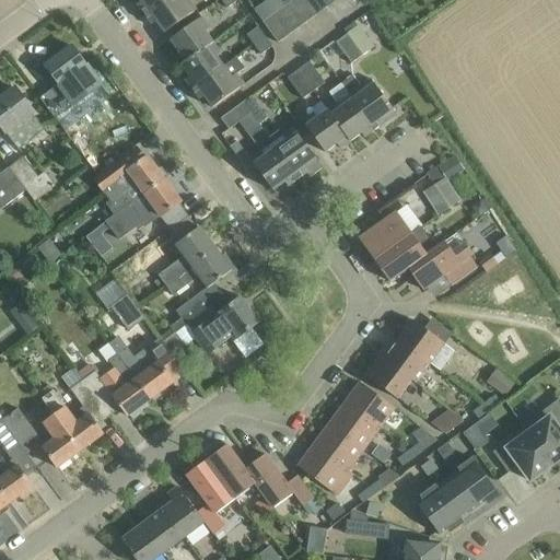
[(146,14),(164,0),(141,0),(142,1),(138,4),(146,14)]
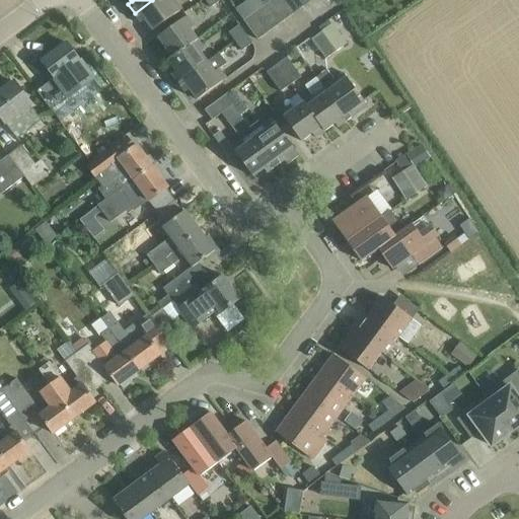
[(153,30),(169,19),(182,10),(174,0),(173,0),(170,2),(168,0),(152,0),(135,13),(141,23),(146,20),(153,30)]
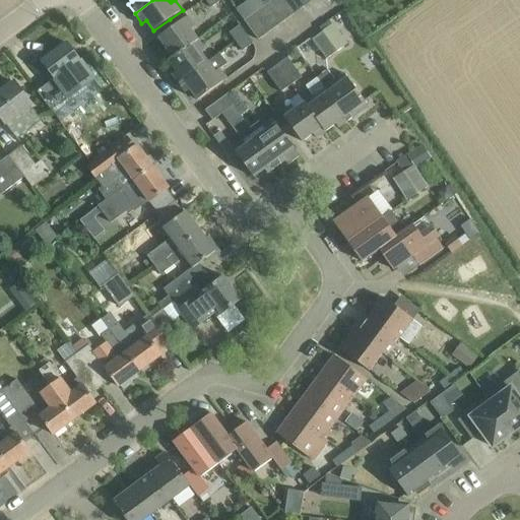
[(282,22),(293,14),(282,0),(271,0),(268,2),(282,22)]
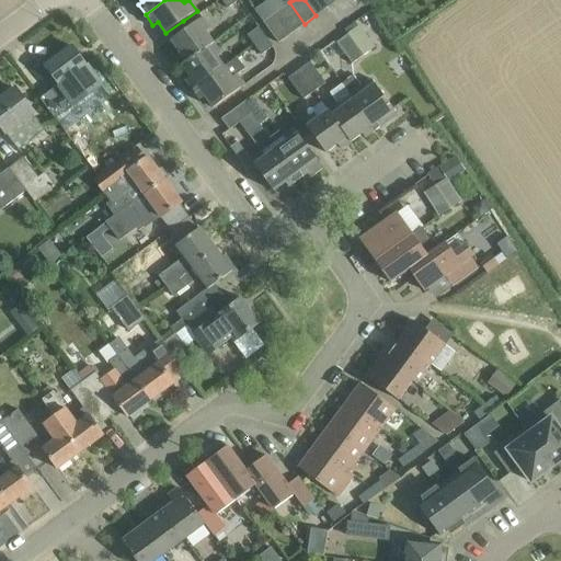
[(305,0),(316,15),(329,7),(323,0),(305,0)]
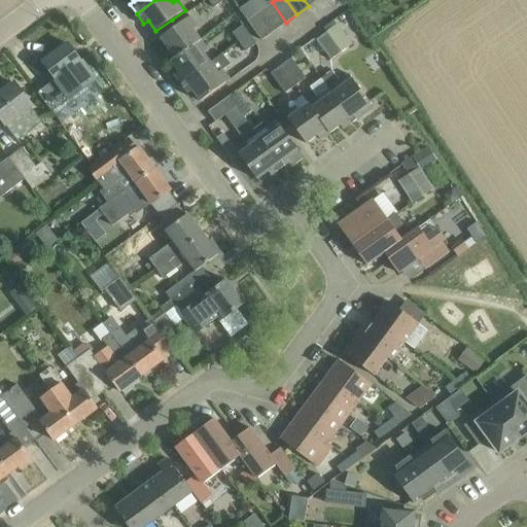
[(274,31),(286,23),(272,2),(259,11),(274,31)]
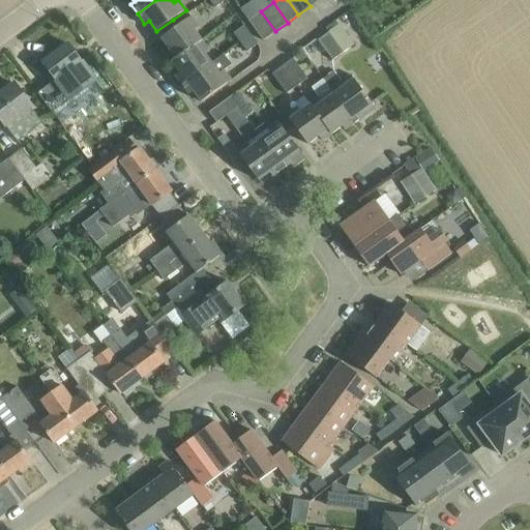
[(262,40),(275,31),(261,11),(248,21),(262,40)]
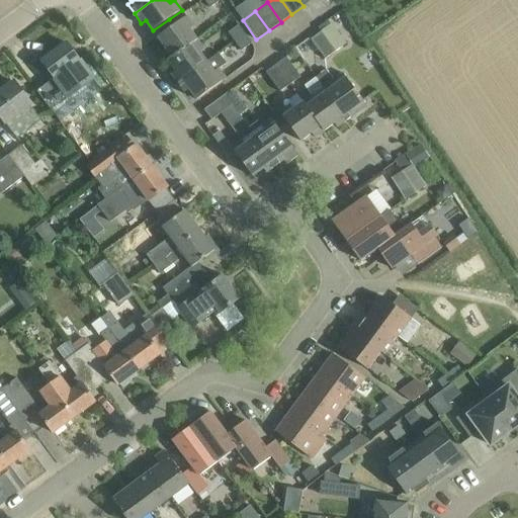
[(168,60),(197,38),(190,29),(194,26),(186,16),(158,37),(166,48),(161,51),(168,60)]
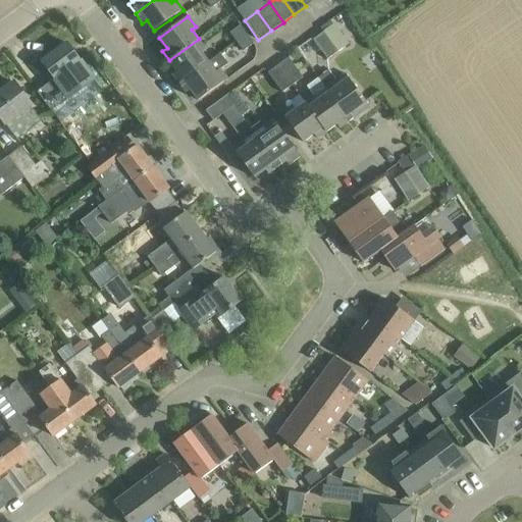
[(237,42),(248,34),(242,24),(230,33),(237,42)]
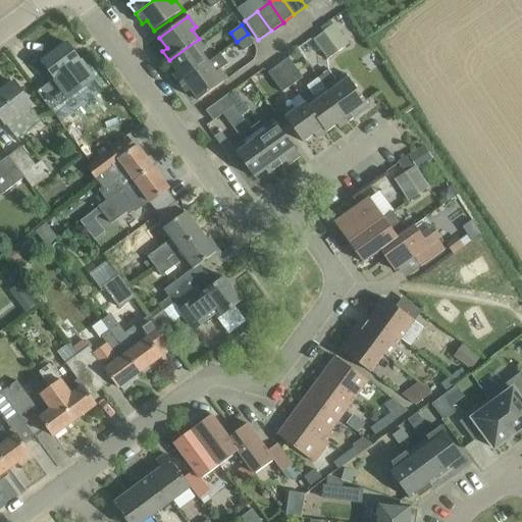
[(330,27),(314,39),(328,59),(346,47),(330,27)]
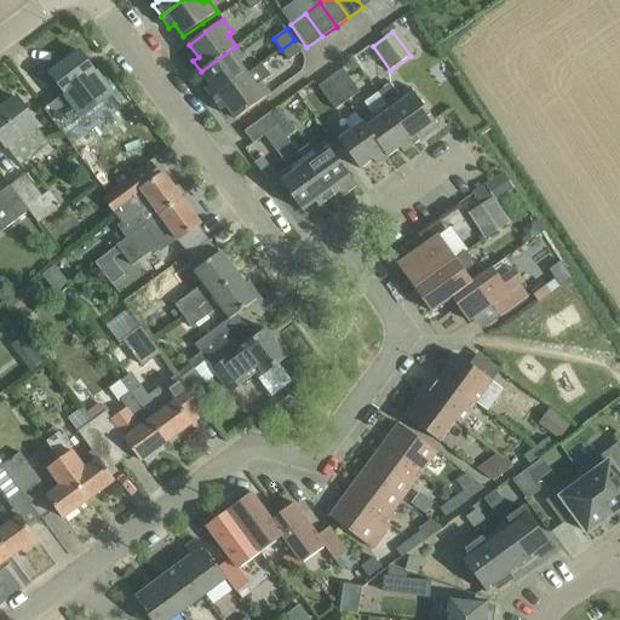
[(294,40),(281,50),(291,62),(304,51),(294,40)]
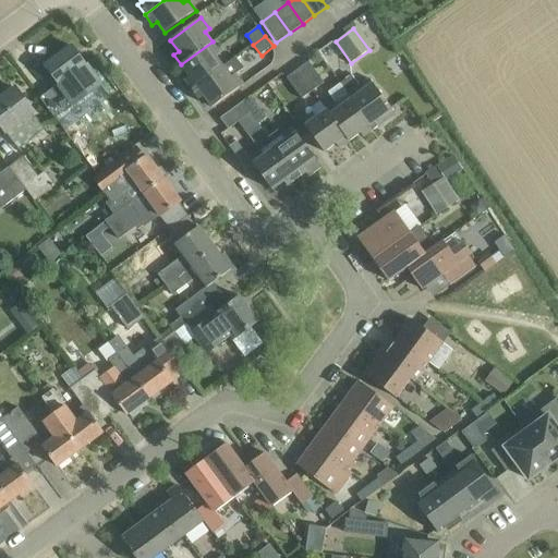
[(192,89),(223,67),(216,57),(221,53),(213,41),(181,64),(190,76),(184,80),(192,89)]
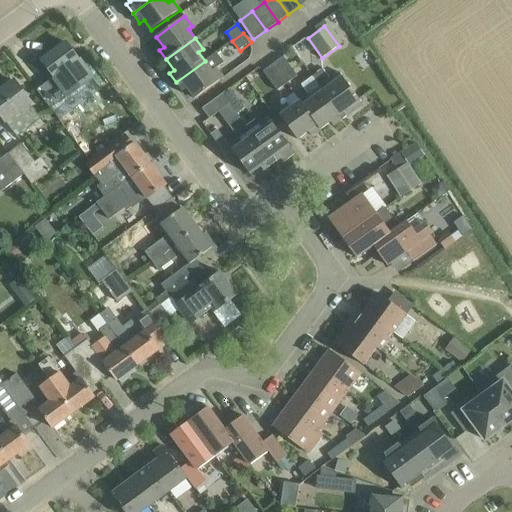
[(66,42),(42,61),(54,78),(47,83),(61,101),(66,97),(66,98),(92,79),(90,76),(78,60),(79,59),(66,42)]
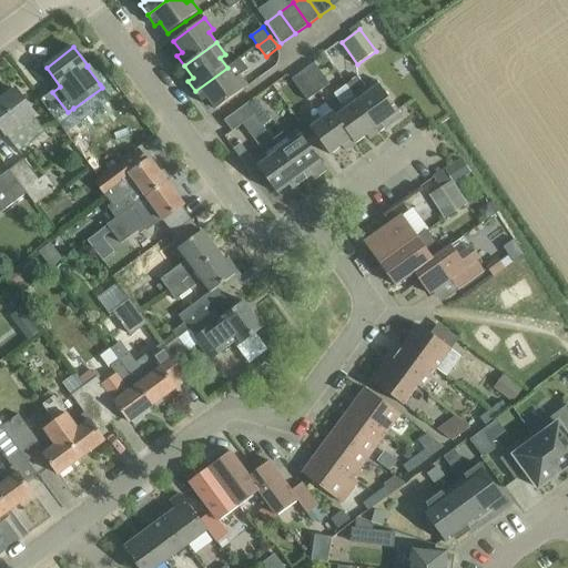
[(247,87),(240,75),(247,70),(240,59),(227,68),(195,91),(203,101),(208,98),(216,110),(247,87)]
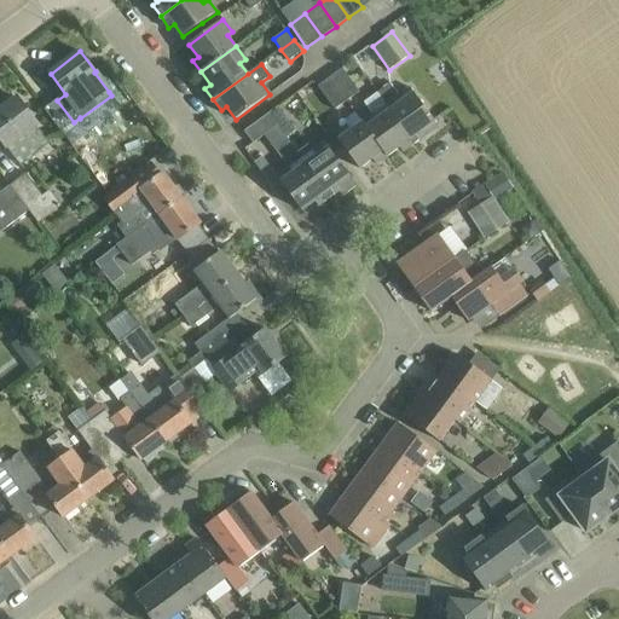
[(343,68),(331,77),(346,99),(359,90),(343,68)]
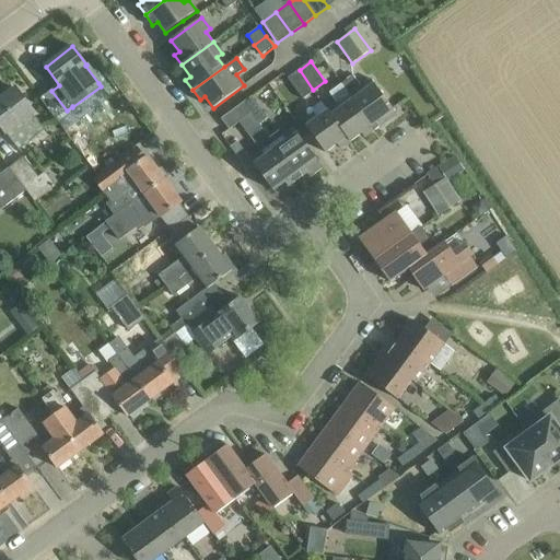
[(300,70),(288,79),(302,97),(313,90),(300,70)]
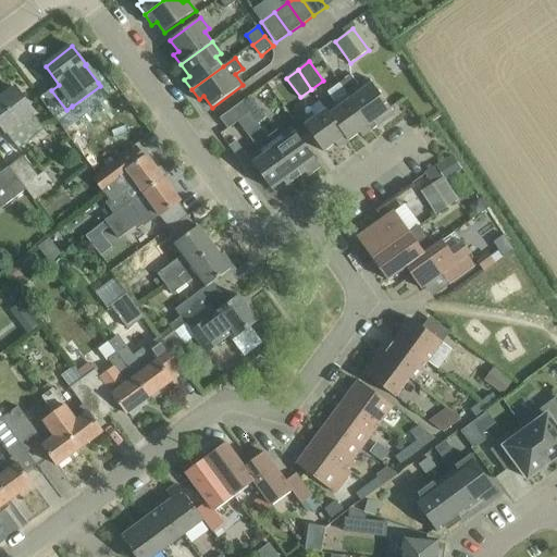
[(351,76),(339,84),(373,130),(395,114),(369,79),(359,87),(351,76)]
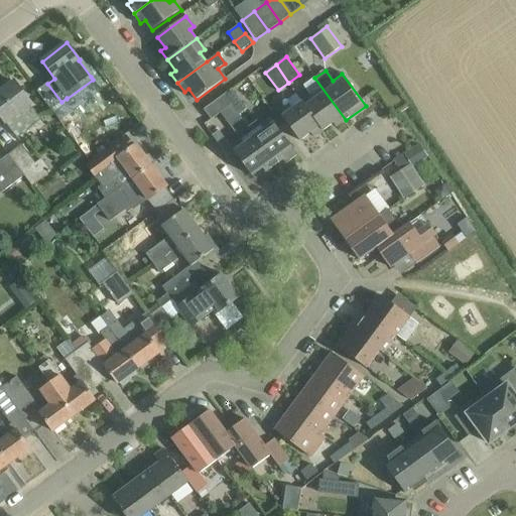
[(311,96),(303,102),(324,130),(334,123),(337,127),(346,120),(314,78),(303,86),(311,96)]
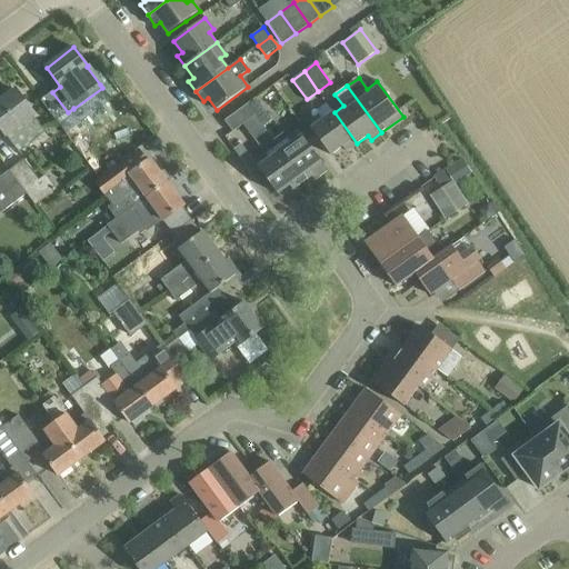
[(17,90),(0,101),(0,127),(6,135),(7,135),(19,151),(45,132),(32,116),(35,113),(17,90)]
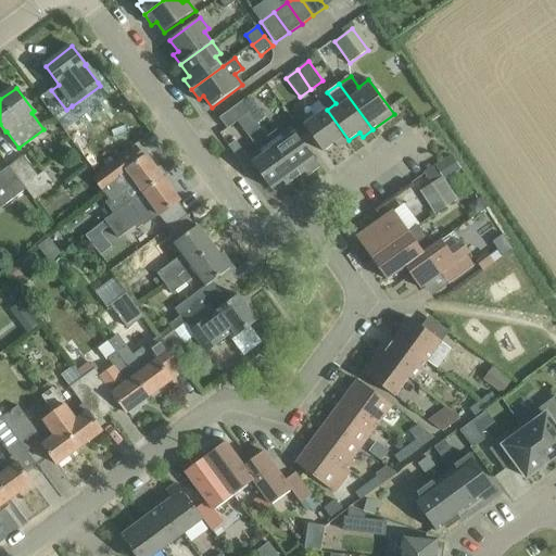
[(265,118),(257,108),(258,106),(251,95),(241,102),(256,124),(265,118)]
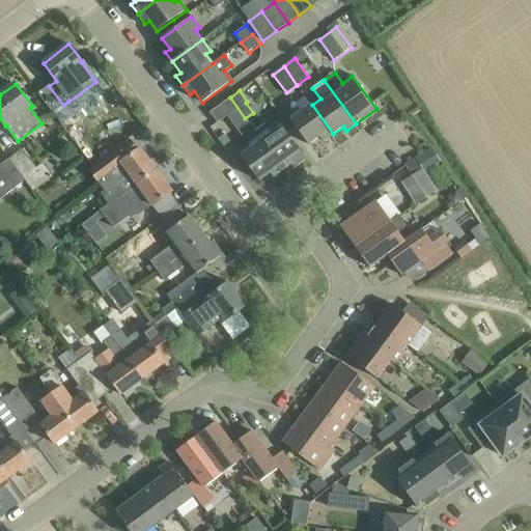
[(238,109),(238,108),(230,98),(210,112),(217,123),(238,109)]
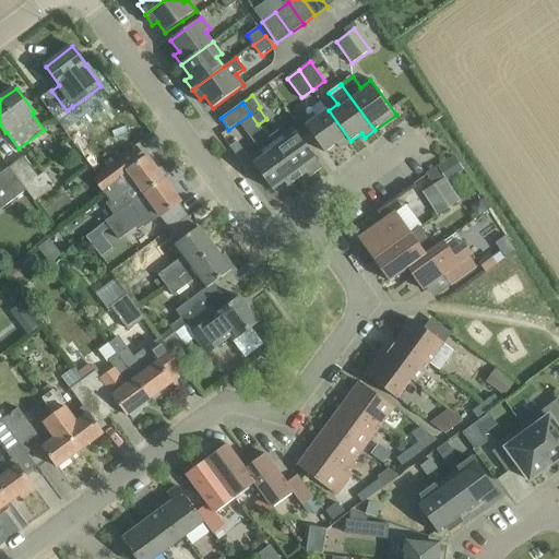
[(340,149),(351,141),(329,110),(318,119),(314,115),(304,122),(325,153),(336,144),(340,149)]
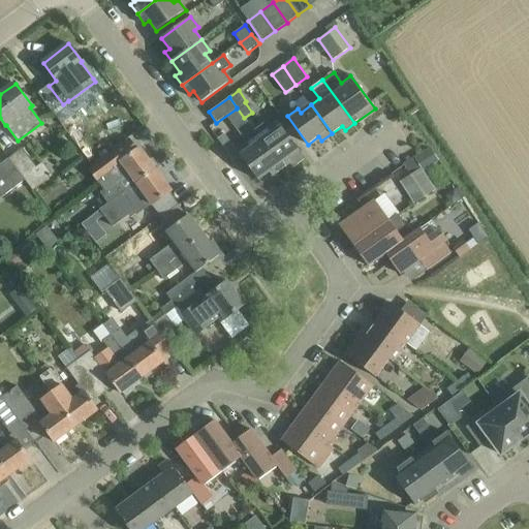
[(265,125),(254,132),(282,169),(290,163),(293,167),(305,159),(278,121),(268,128),(265,125)]
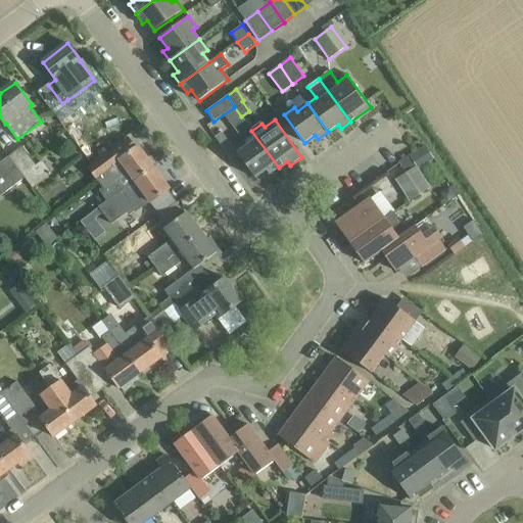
[(251,131),(240,139),(243,143),(234,149),(255,178),(266,170),(269,175),(279,168),(251,131)]
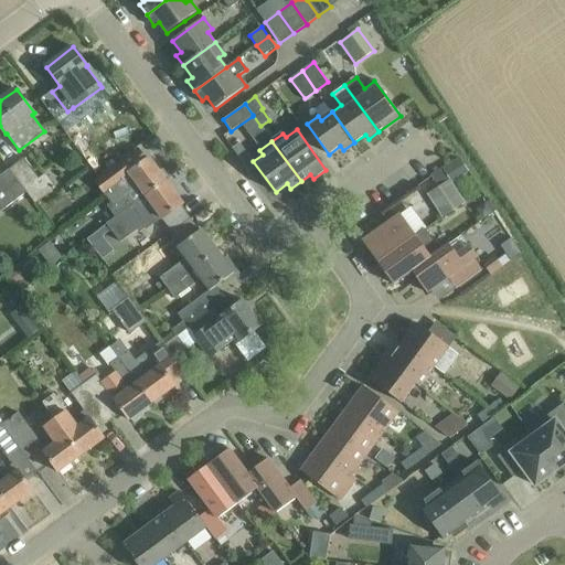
[(138,148),(94,181),(105,195),(130,176),(137,184),(107,206),(116,217),(167,181),(149,158),(147,159),(138,148)]
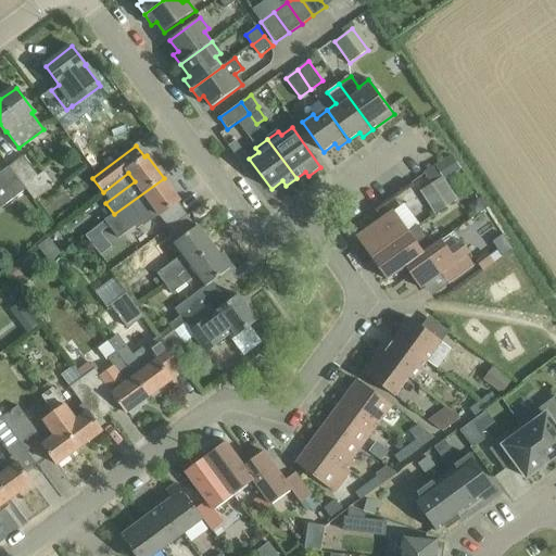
[(33,199),(34,199),(35,201),(55,185),(45,171),(38,176),(23,155),(9,166),(26,189),(33,199)]
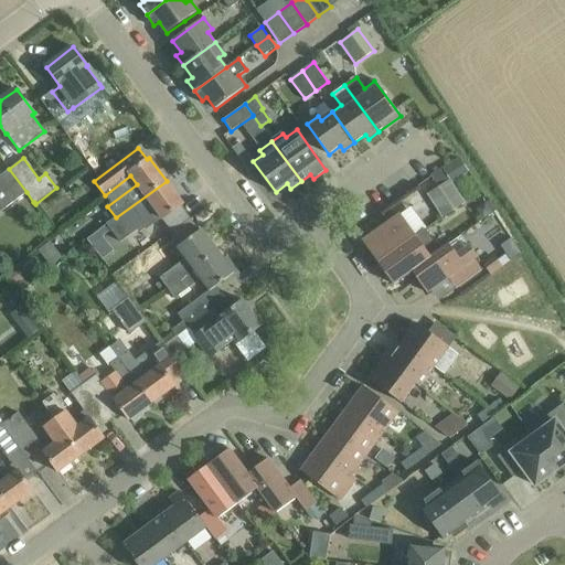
[(0,212),(27,192),(9,169),(0,176),(0,212)]
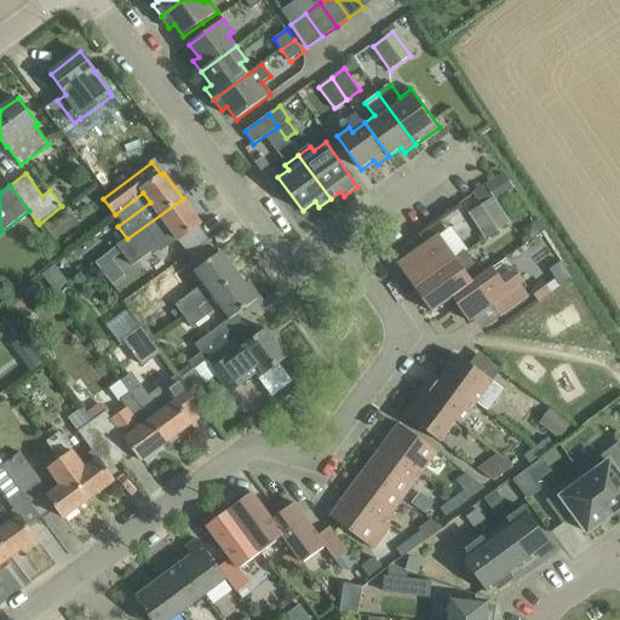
[(511,223),(507,217),(494,196),(481,205),(498,230),(511,223)]
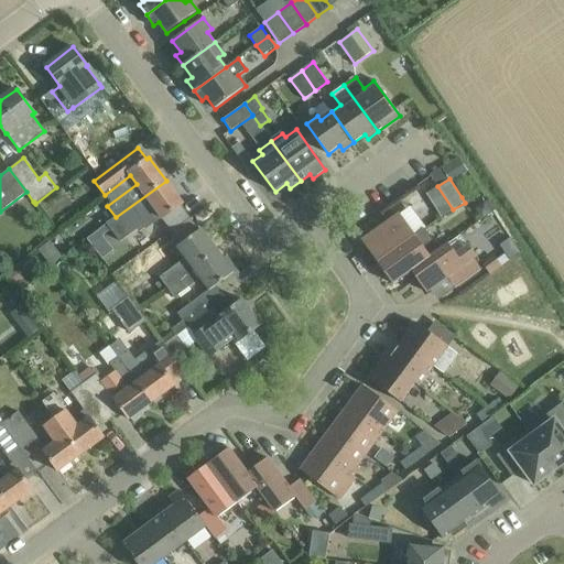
[(183,204),(166,181),(116,217),(106,224),(120,241),(144,224),(148,228),(161,217),(162,219),(183,204)]
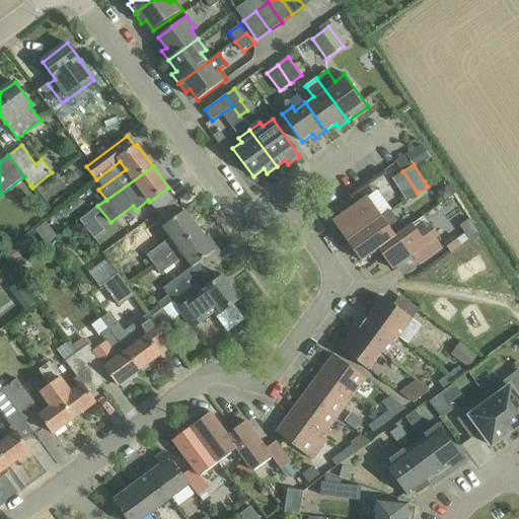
[(406,200),(417,193),(402,171),(392,178),(406,200)]
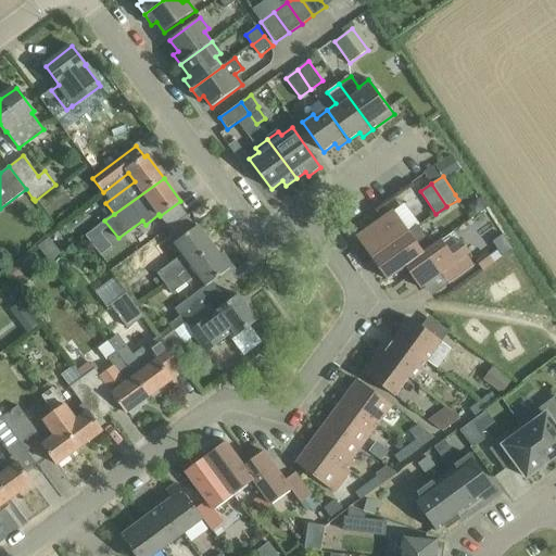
[(409,231),(406,228),(393,211),(356,237),(371,258),(409,231)]
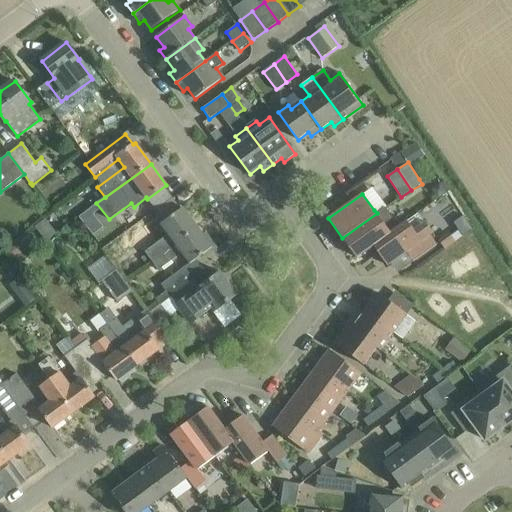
[(184,209),(161,224),(169,235),(144,251),(151,261),(197,228),(184,211),(185,210),(184,209)]
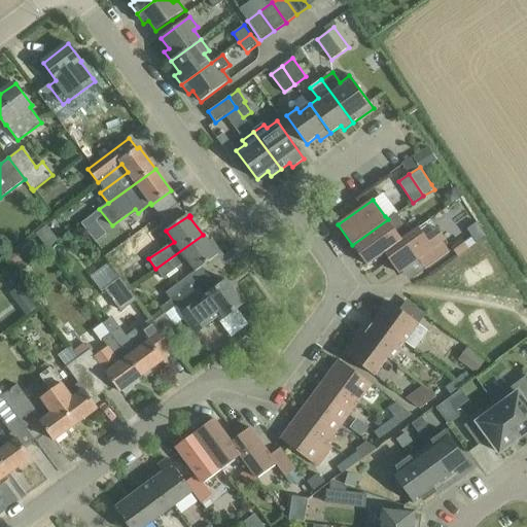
[(393,227),(388,219),(352,245),(367,266),(384,253),(391,248),(409,235),(400,222),(393,227)]
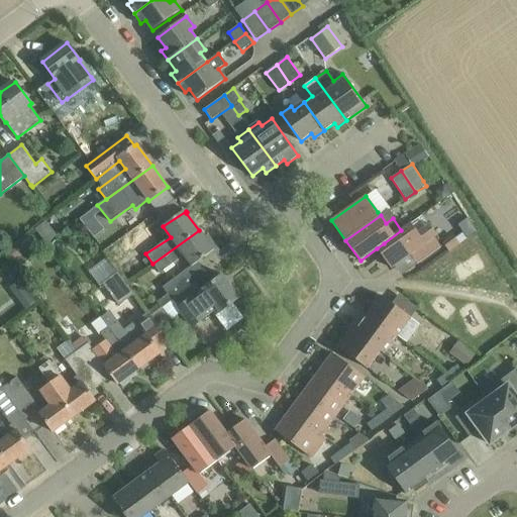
[(45,221),(35,229),(46,244),(57,235),(45,221)]
